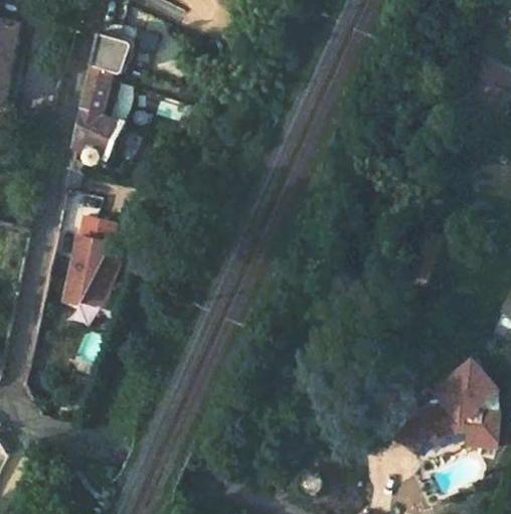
[(0,101),(20,22),(0,16),(0,101)]
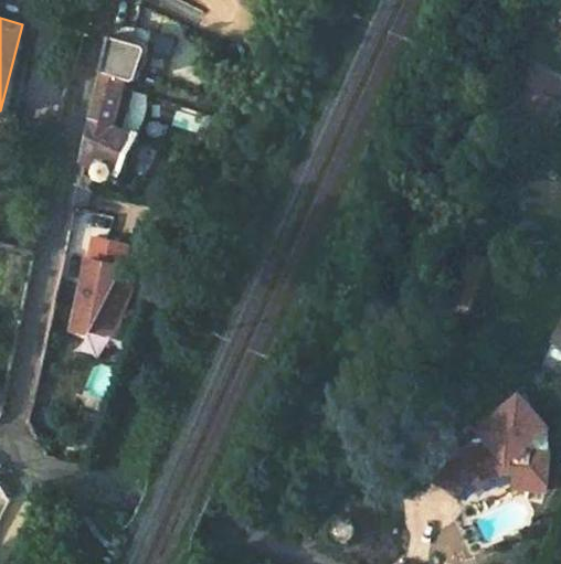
[(118,172),(137,139),(119,130),(143,54),(138,44),(108,33),(81,159),(93,163),(91,165),(90,168),(88,171),(90,174),(91,178),(94,180),(97,181),(101,181),(104,180),(107,177),(108,174),(106,169),(112,169),(118,172)]
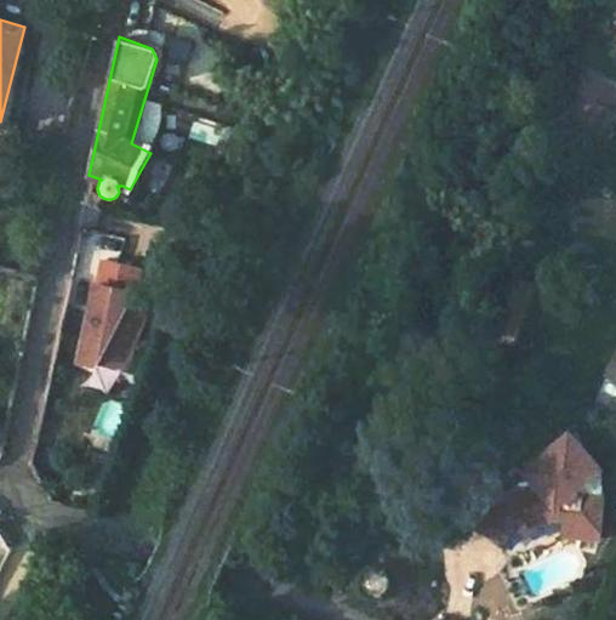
[(555,85),(608,113),(615,97),(563,68),(555,85)]
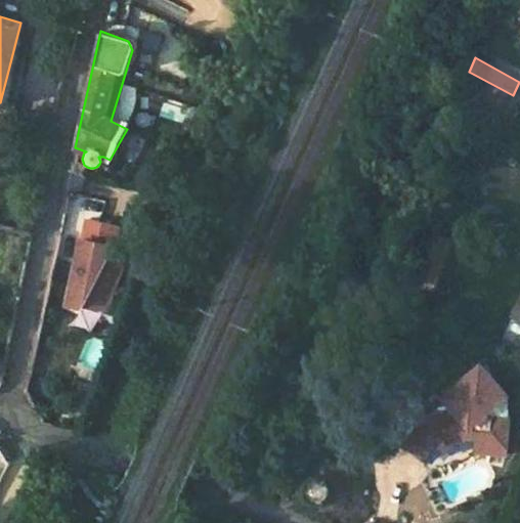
[(117,226),(80,218),(57,307),(100,312),(120,267),(101,260),(117,226)]
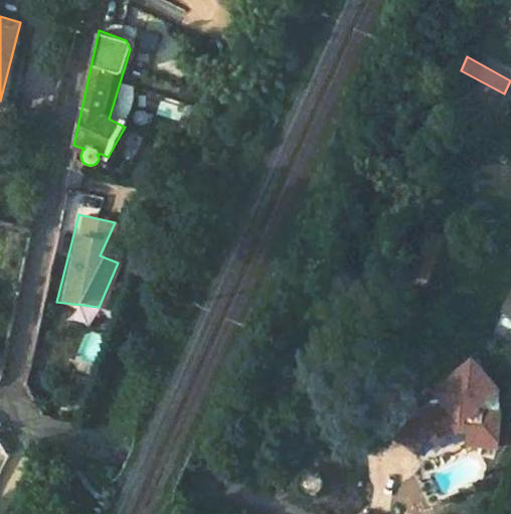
[(510,282),(500,307),(510,312),(510,282)]
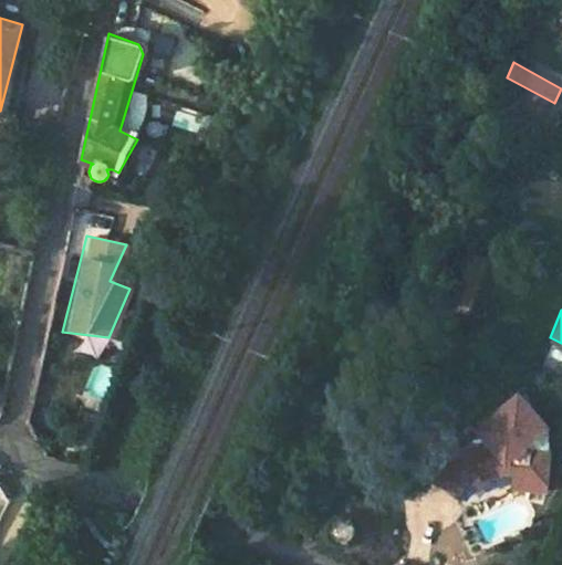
[(484,441),(444,464),(429,482),(449,497),(461,481),(472,484),(498,471),(508,471),(507,488),(537,490),(538,473),(539,454),(524,452),(518,445),(539,427),(511,393),(471,425),(484,441)]
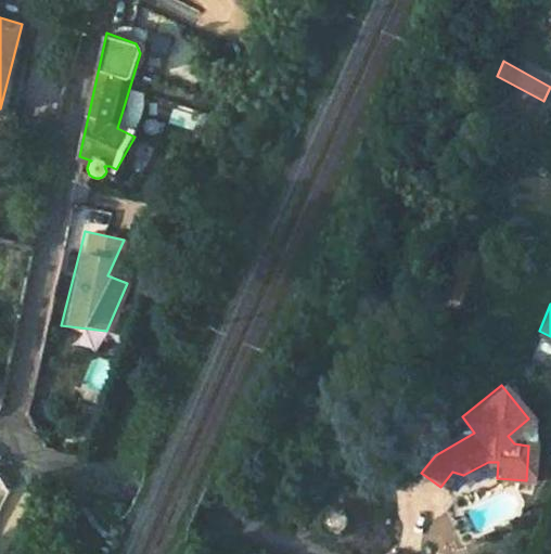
[(41,485),(36,497),(43,501),(50,489),(41,485)]
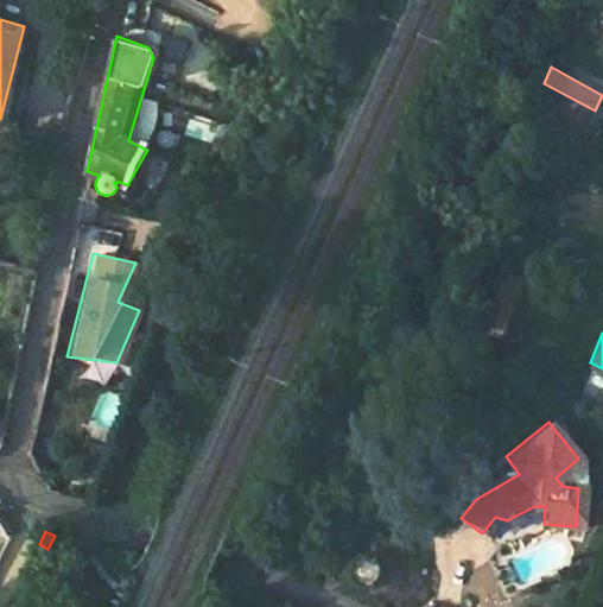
[(349,563),(347,568),(347,573),(348,577),(350,582),(355,585),(360,587),(365,587),(369,585),(374,582),(376,577),(378,573),(378,568),(375,563),(372,560),(367,557),(362,556),(357,557),(353,560),(349,563)]
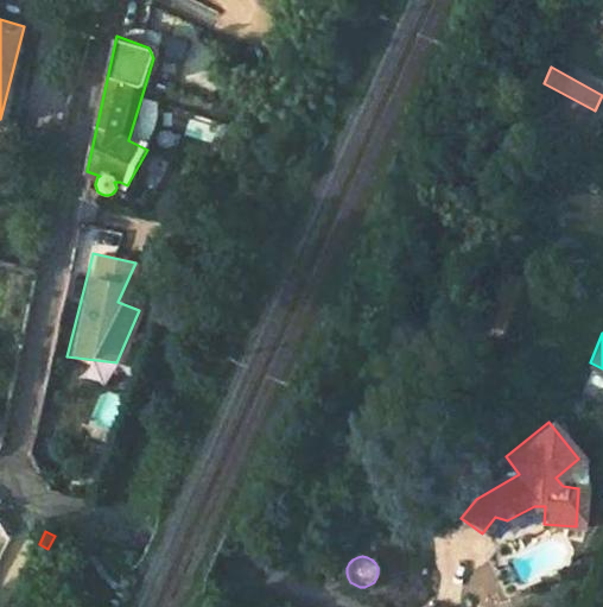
All buildings are outlined.
